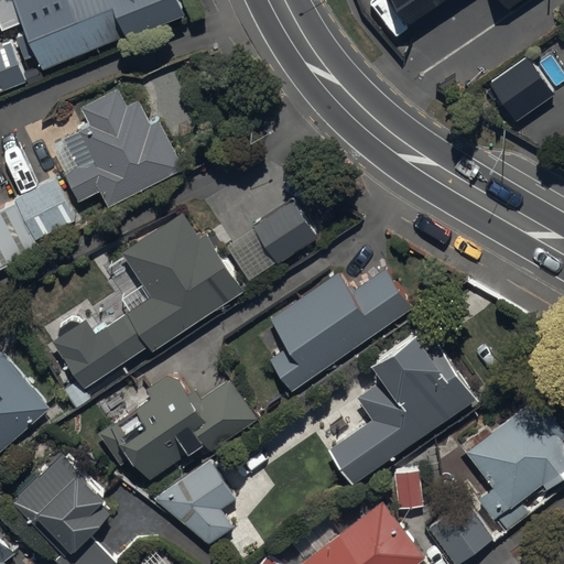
[(40,54),(46,71),(131,34),(132,38),(190,13),(183,0),(21,0),(34,31),(24,35),(33,56),(40,54)]
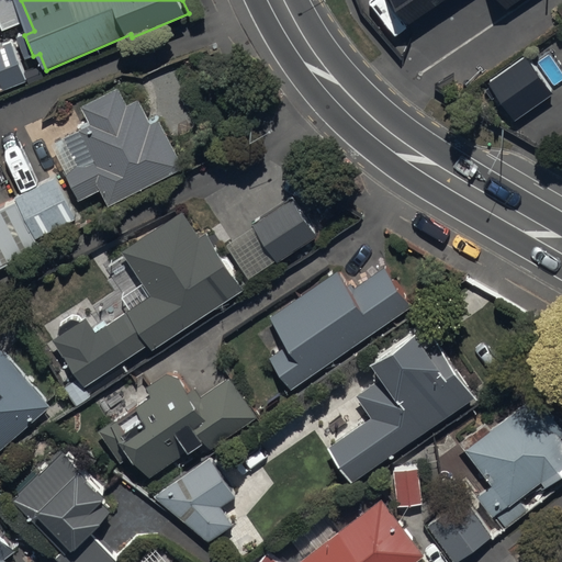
[(390,0),(407,25),(445,0),(501,0),(507,9),(519,0),(390,0)]
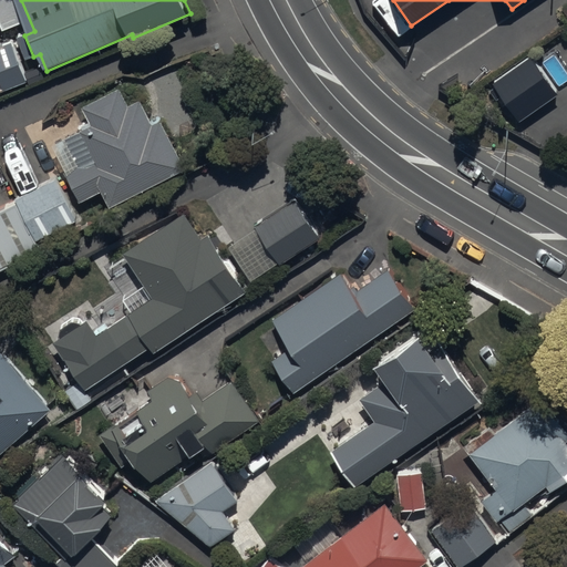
[(0,45),(0,93),(28,83),(12,41),(0,45)]
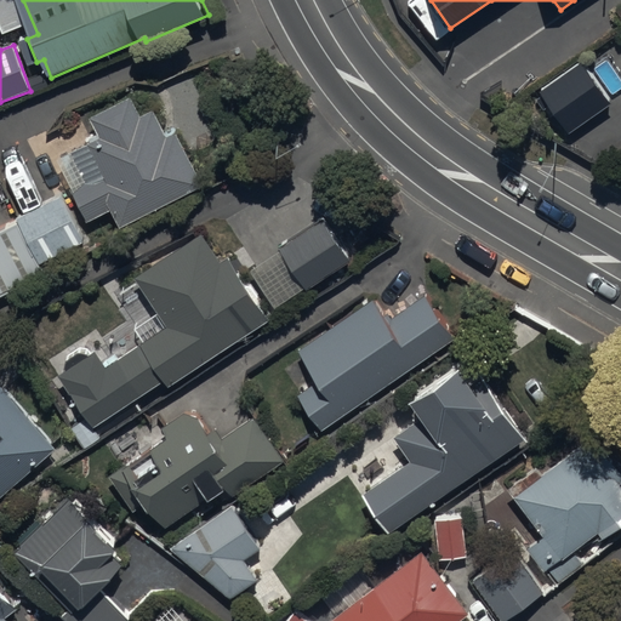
[(582,61),(540,90),(569,132),(611,103),(582,61)]
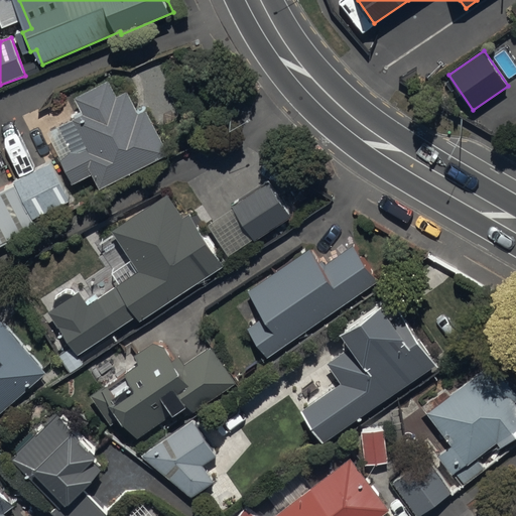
[(94,173),(102,189),(170,154),(148,111),(140,115),(128,92),(118,98),(110,82),(77,98),(85,114),(49,132),(62,159),(61,160),(74,184),(94,173)]
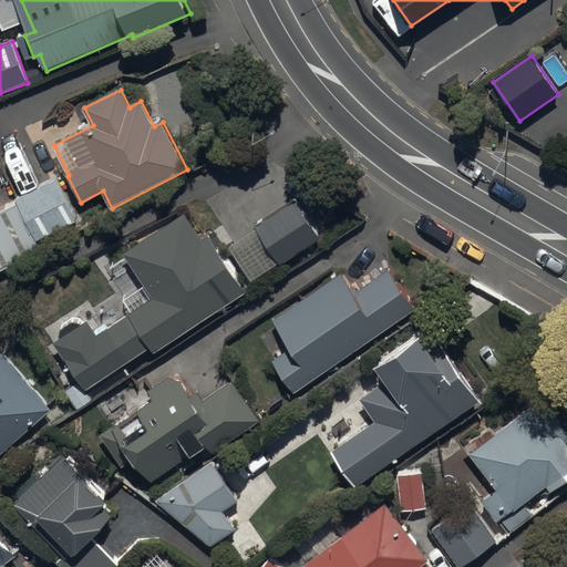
[(19,204),(38,241),(79,222),(59,179),(61,178),(52,160),(41,165),(50,183),(17,198),(19,204)]
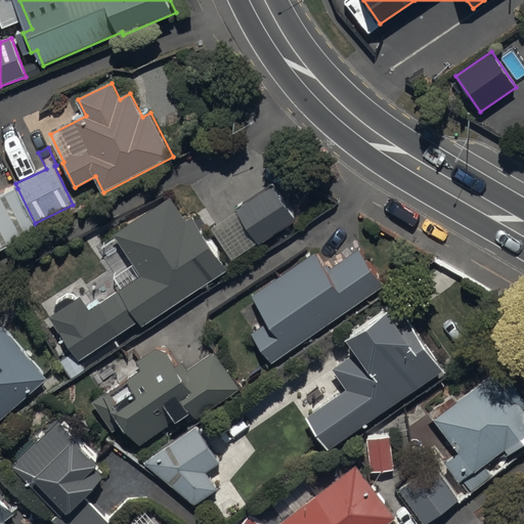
[(238,209),(261,244),(298,220),(275,185),(238,209)]
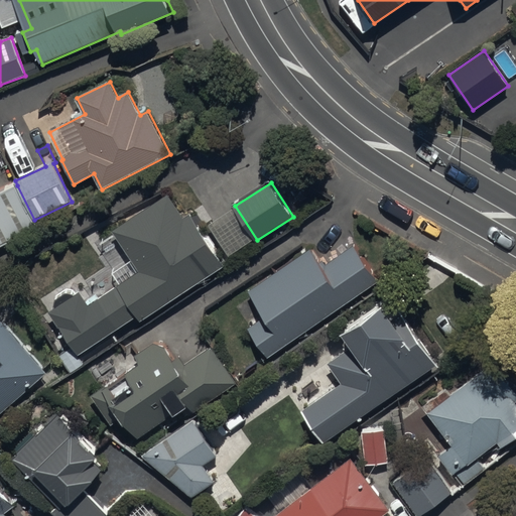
[(17,185),(16,186),(0,192),(0,248),(39,231),(34,220),(17,185)]
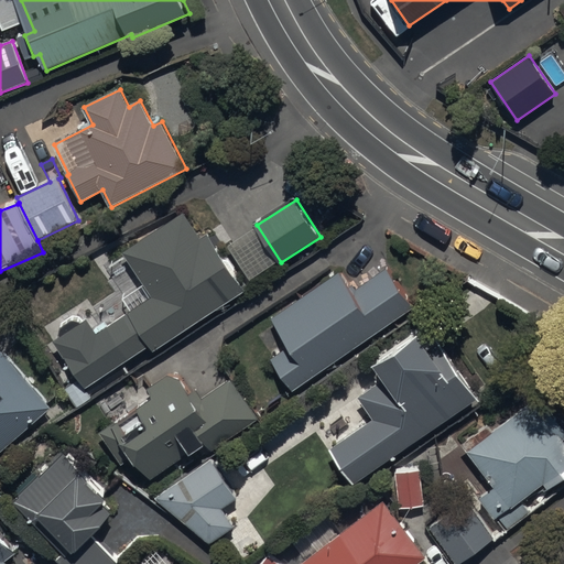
[(56,342),(88,388),(150,346),(154,351),(246,289),(208,234),(202,238),(184,212),(125,252),(154,296),(98,335),(88,321),(56,342)]
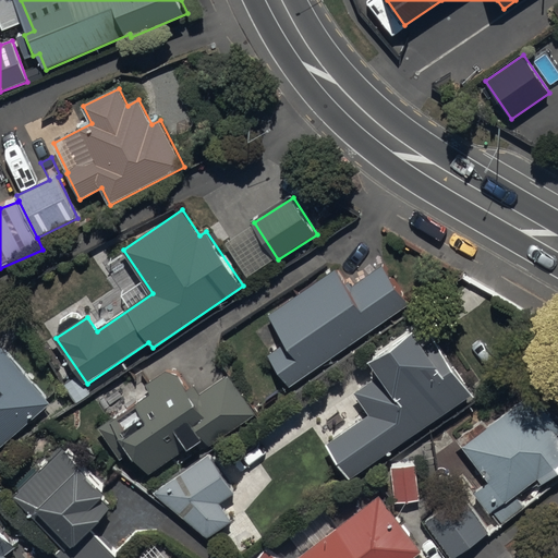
[(267,356),(289,387),(409,305),(383,266),(348,290),(335,271),(269,316),(288,342),(267,356)]
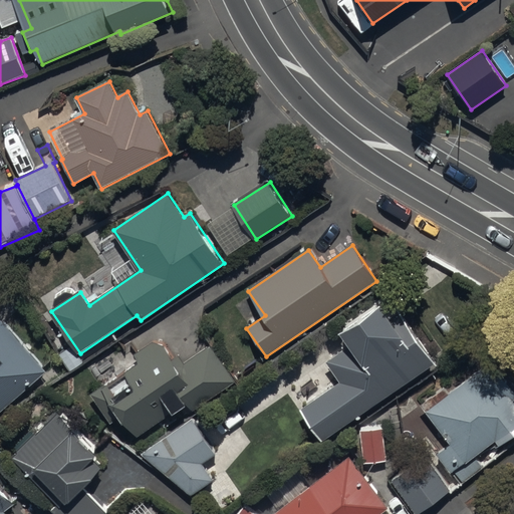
[(301,409),(323,440),(434,363),(417,339),(408,346),(379,306),(341,332),(350,346),(326,362),(340,382),(301,409)]
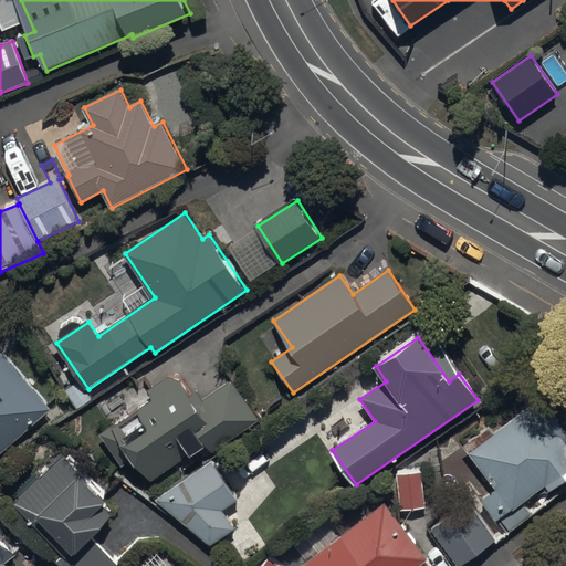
[(0,453),(53,409),(0,346),(0,453)]
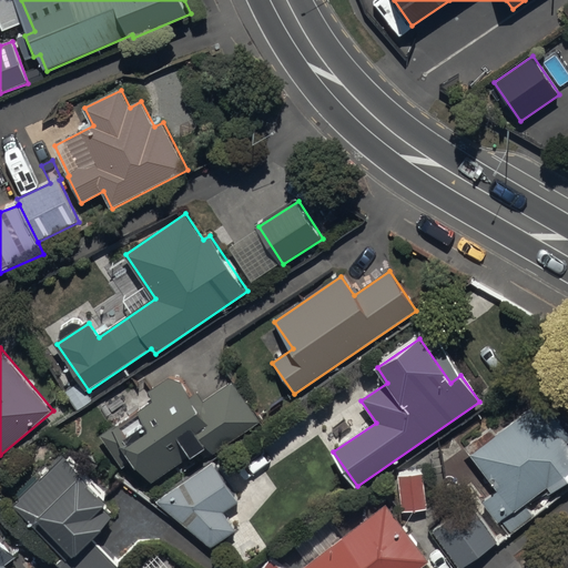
[(135,457),(151,483),(206,447),(211,454),(261,423),(234,382),(195,406),(176,375),(149,393),(153,402),(138,411),(150,430),(129,443),(118,426),(100,437),(119,467),(135,457)]
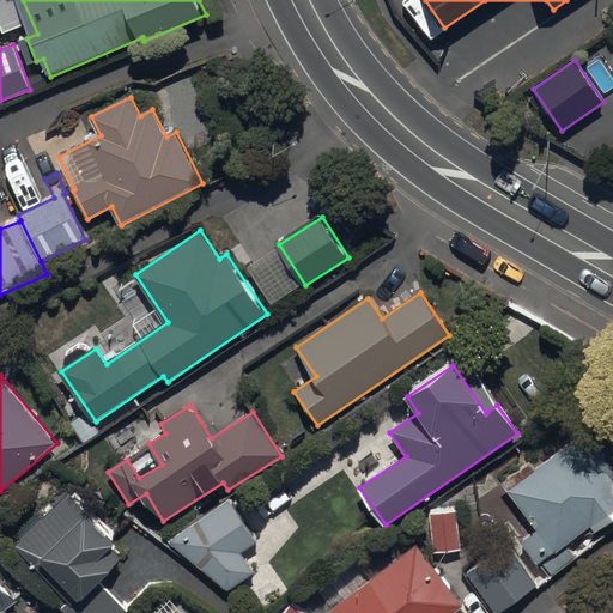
[(528,461),(499,481),(536,530),(521,541),(538,564),(590,527),(595,532),(612,519),(612,468),(587,431),(534,469),(528,461)]
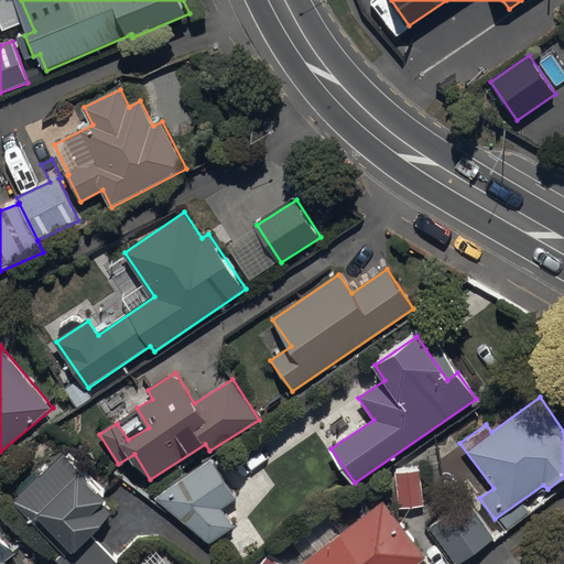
[(115,563),(119,560),(94,534),(116,514),(105,503),(110,499),(65,452),(14,502),(64,554),(57,561),(60,563),(115,563)]
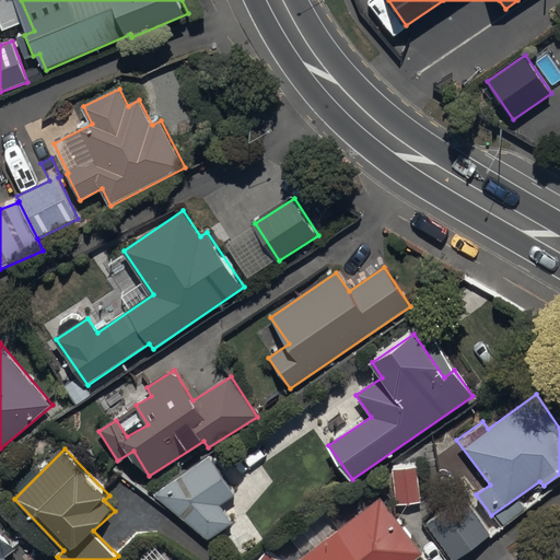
[(209,456),(152,496),(208,539),(233,523),(220,505),(235,494),(209,456)]
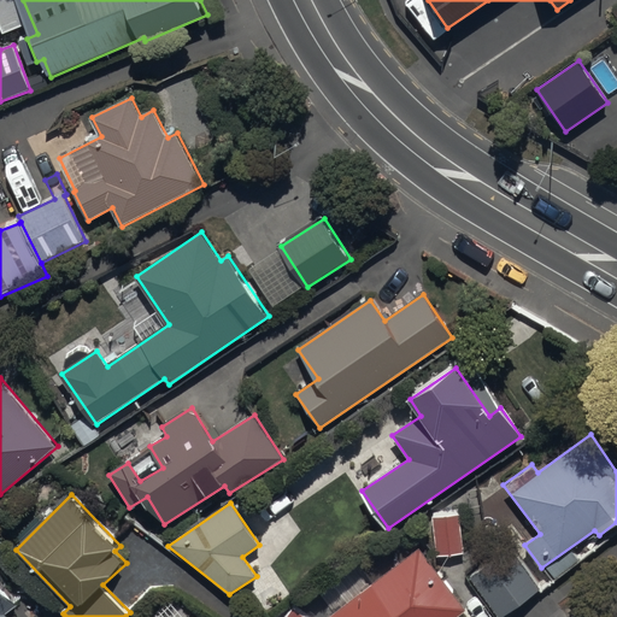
[(458,513),(433,516),(438,557),(463,553),(458,513)]
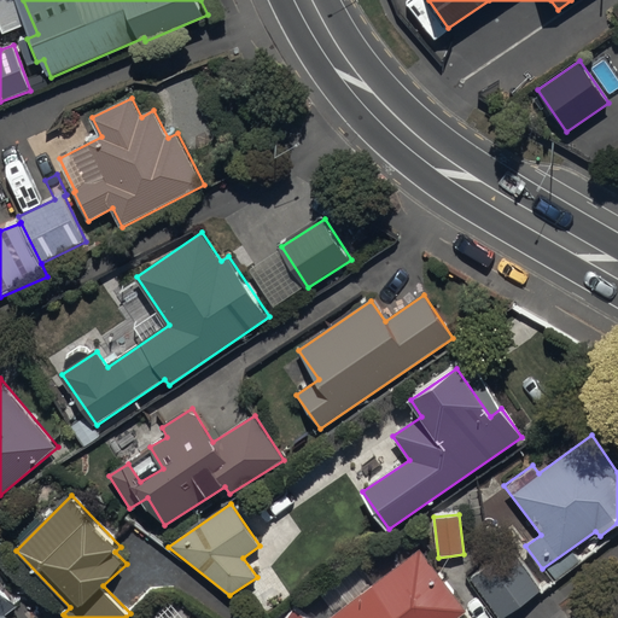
[(511,548),(470,578),(499,617),(502,617),(542,589),(511,548)]
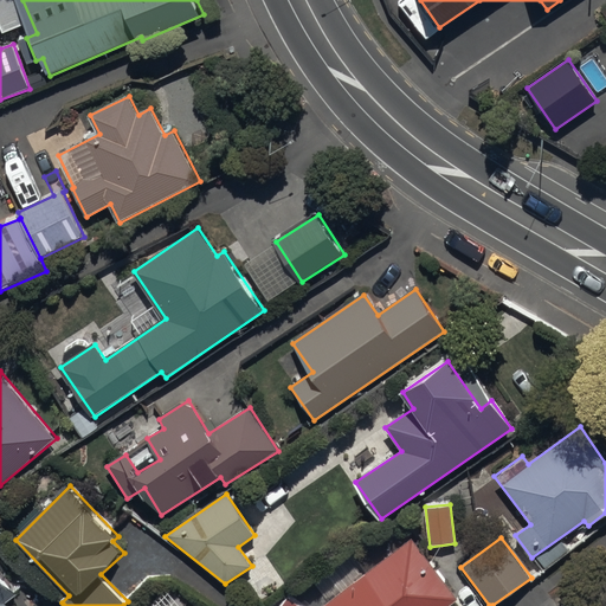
[(324,605),(450,605),(459,599),(414,540),(324,605)]
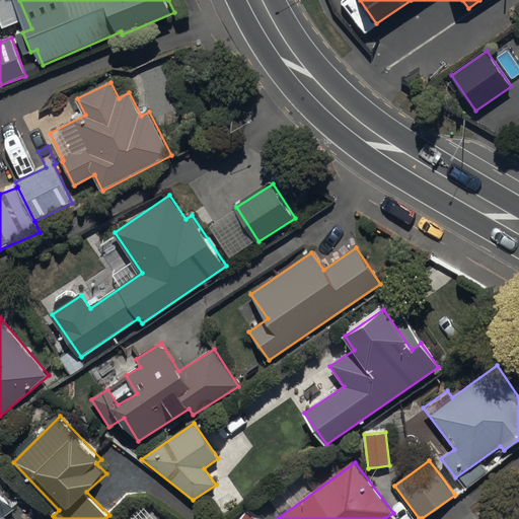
[(0,490),(0,518),(7,518),(5,516),(14,509),(0,490)]
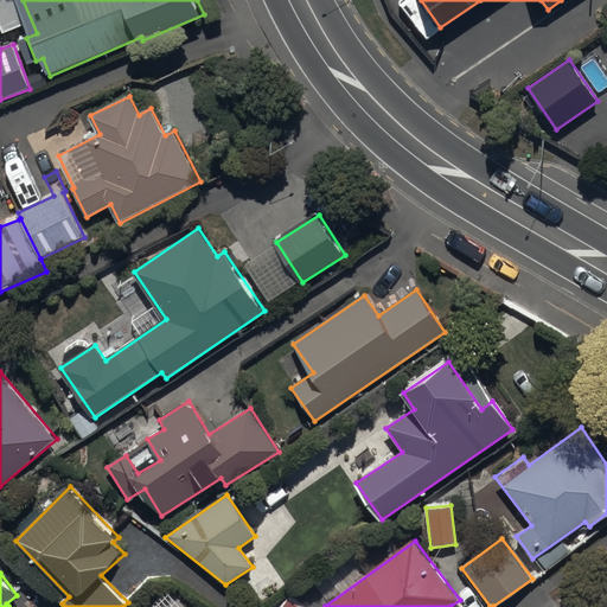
All buildings are outlined.
